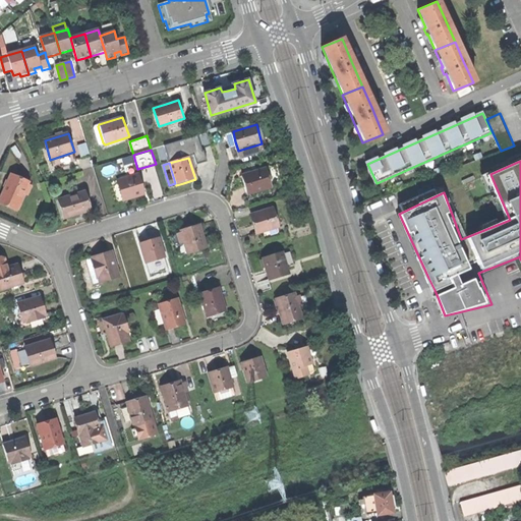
[(269,179),(279,176),(276,166),(242,176),(245,184),(248,194),(272,188),(269,179)]
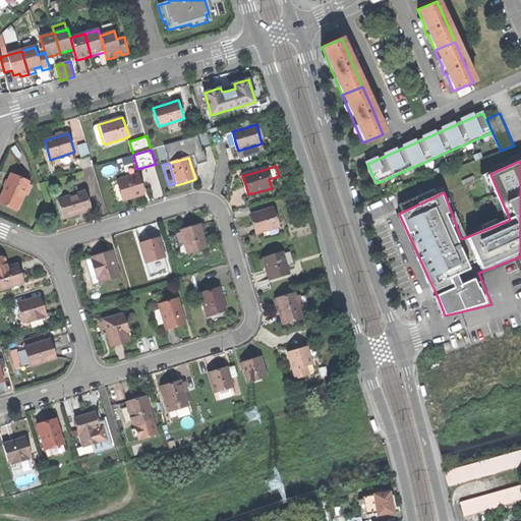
[(27,183),(29,181),(11,174),(5,189),(0,199),(17,207),(23,192),(27,183)]
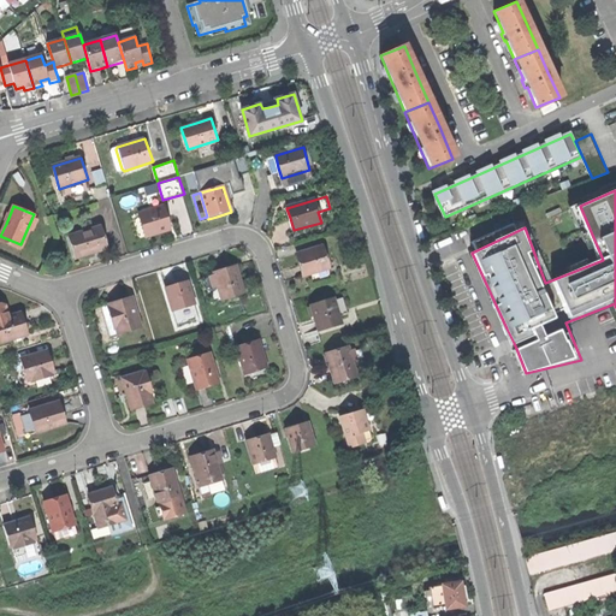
[(172,229),(165,206),(142,213),(149,236),(158,234),(172,229)]
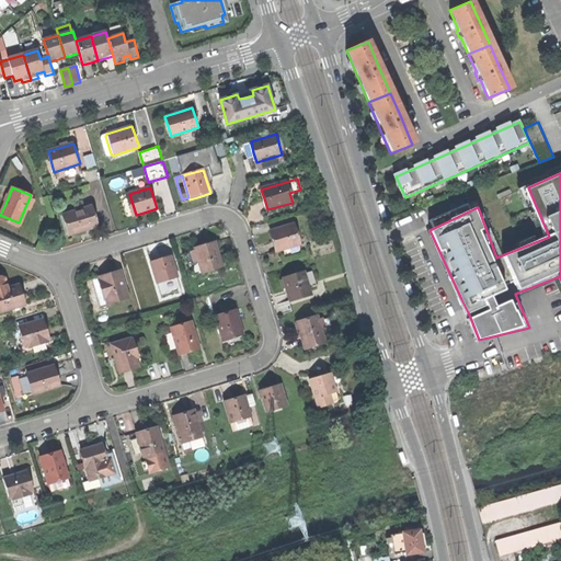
[(68,214),(75,235),(87,230),(98,227),(91,207),(68,214)]
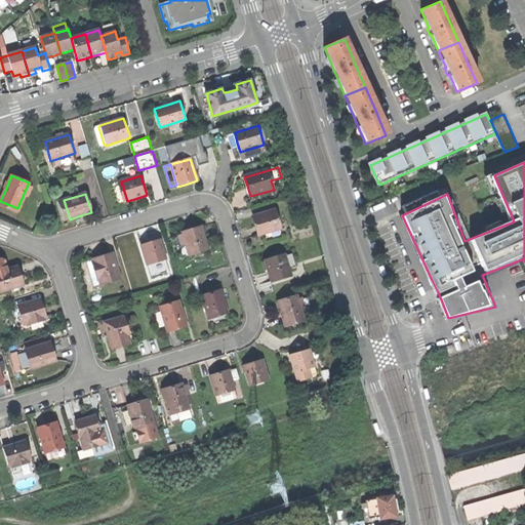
[(0,203),(16,211),(17,208),(0,201),(0,203)]
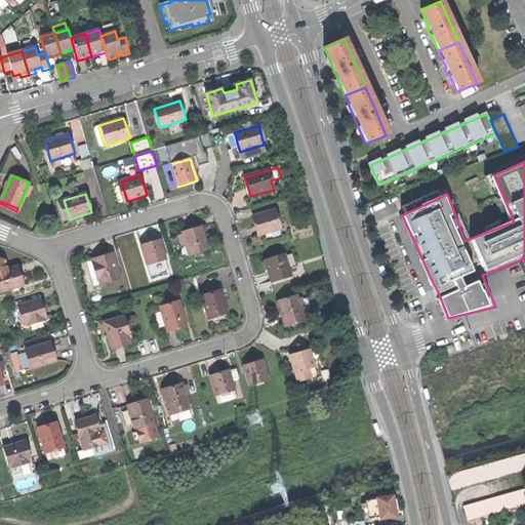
[(282,229),(276,210),(255,215),(258,226),(261,235),(282,229)]
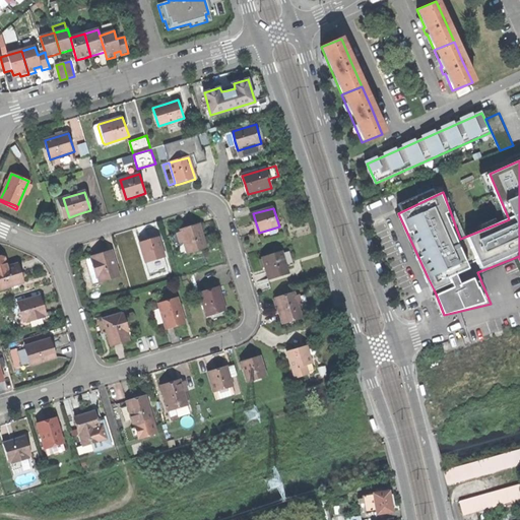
[(187,254),(205,247),(202,237),(198,225),(180,231),(187,254)]
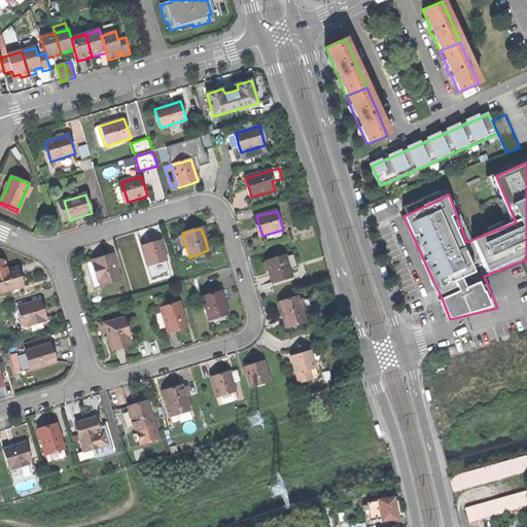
[(148,268),(167,260),(161,241),(150,244),(142,246),(148,268)]
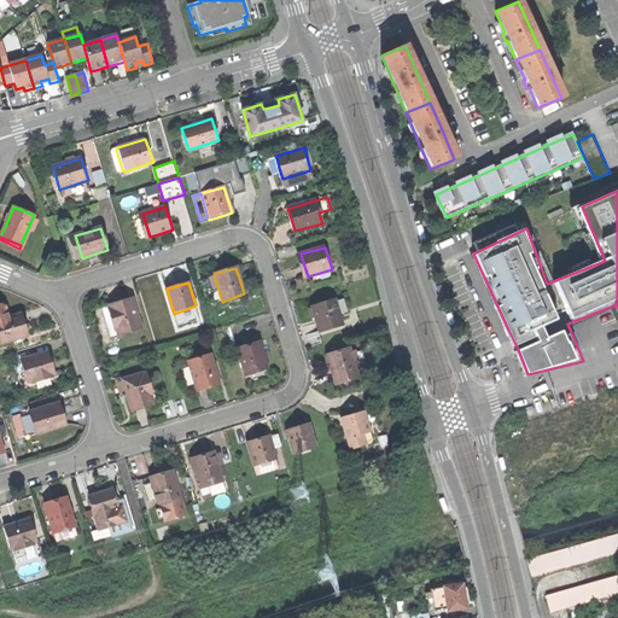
[(344,325),(336,298),(313,307),(318,324),(320,332),(344,325)]
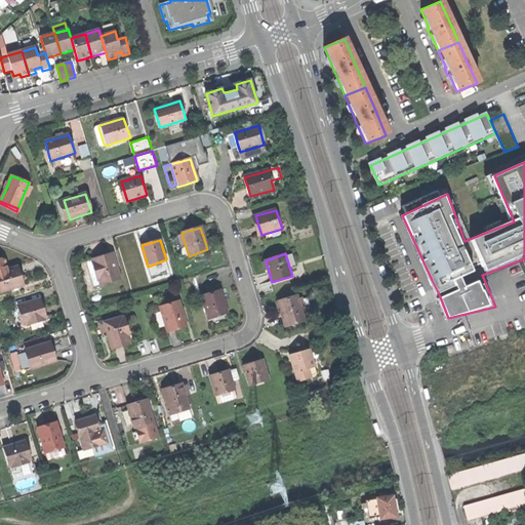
[(101,285),(120,279),(112,254),(102,257),(92,260),(101,285)]
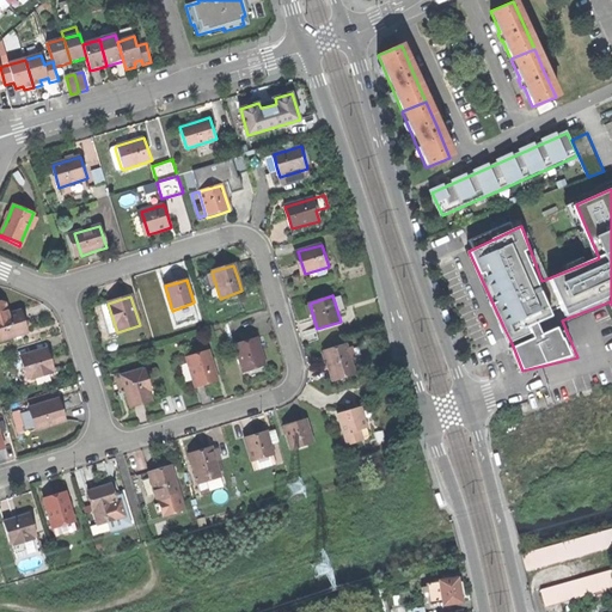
[(0,336),(1,342),(26,334),(19,312),(11,314),(10,308),(7,303),(2,301),(0,301),(0,336)]
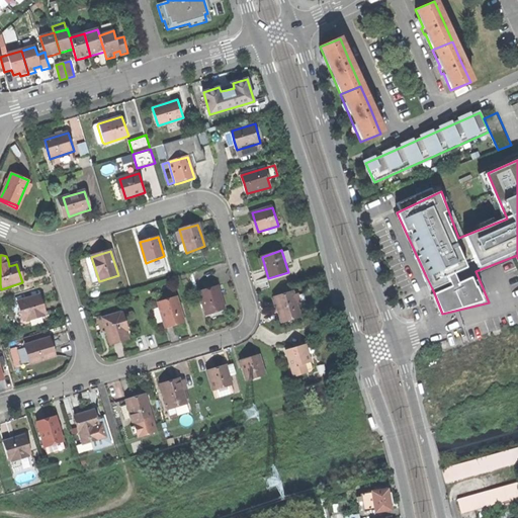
[(217,286),(198,291),(204,316),(224,310),(221,297),(217,286)]
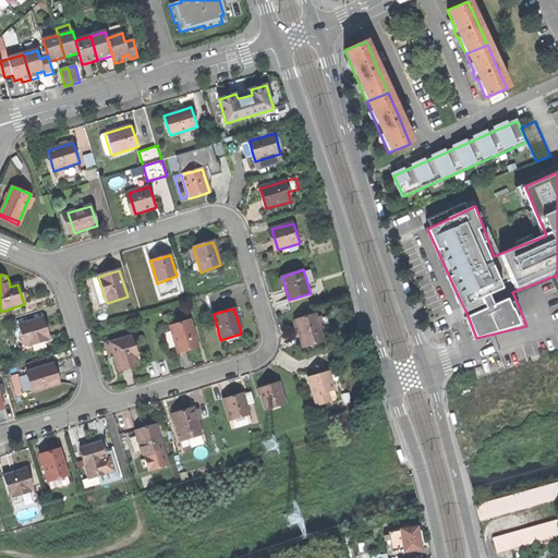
[(323,338),(317,316),(295,323),(298,331),(301,343),(323,338)]
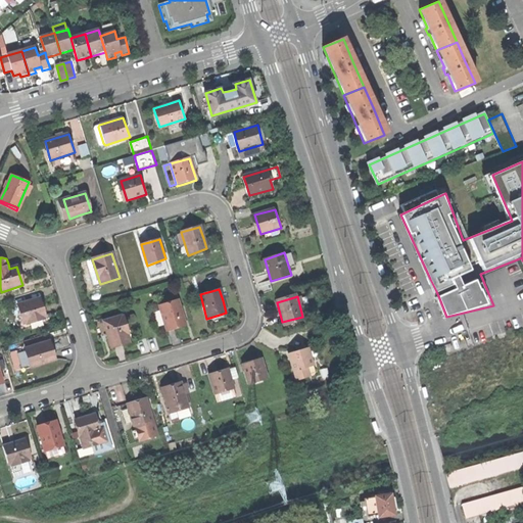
[(22,324),(47,317),(45,308),(42,298),(17,305),(22,324)]
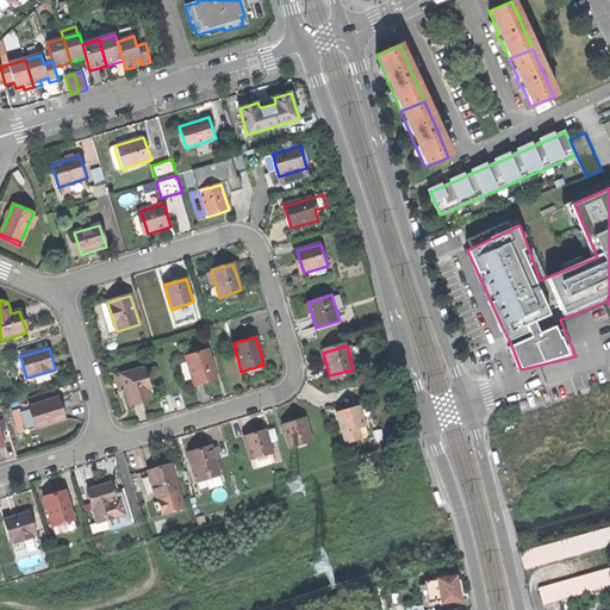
[(185,358),(193,386),(203,384),(215,379),(207,352),(185,358)]
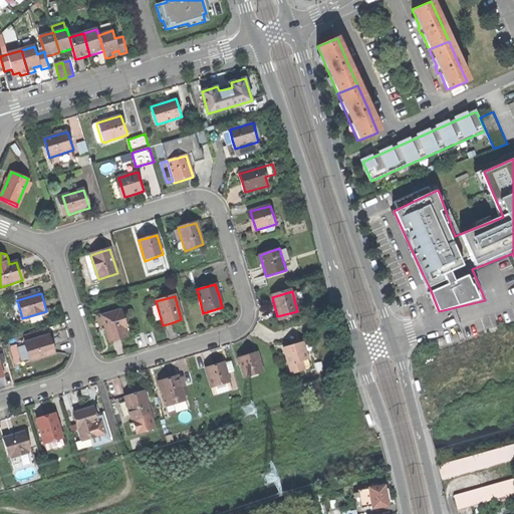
[(117,339),(123,338),(120,329),(123,328),(118,312),(101,317),(109,342),(117,339)]
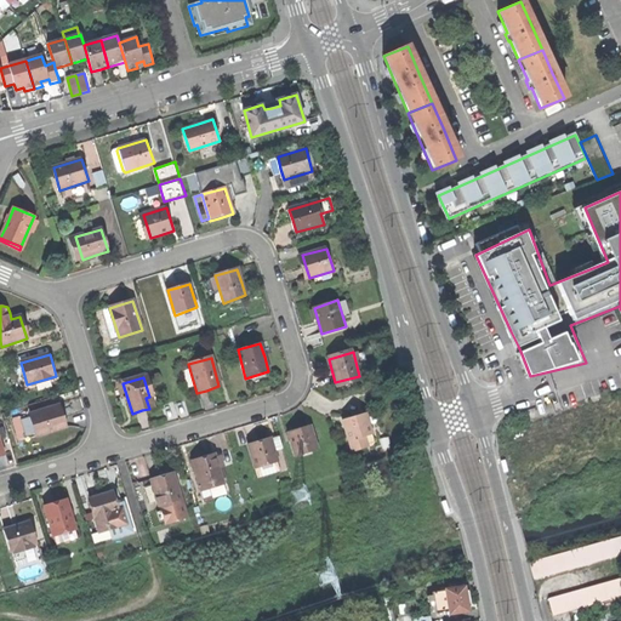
[(60,405),(20,417),(26,439),(44,434),(67,428),(60,405)]
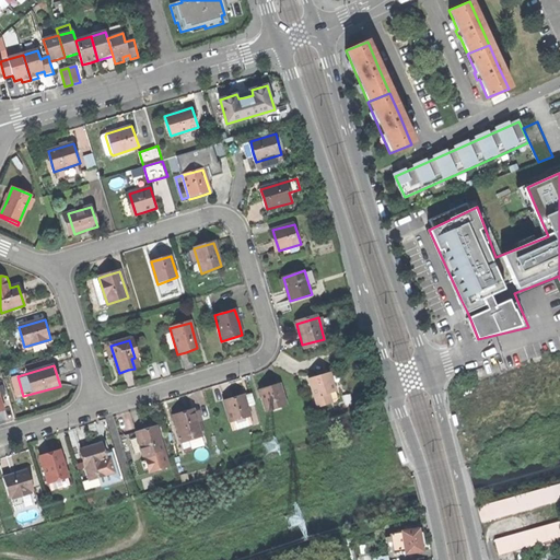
[(324,374),(318,375),(319,377),(311,381),(318,407),(333,403),(329,393),(336,391),(330,372),(324,374)]
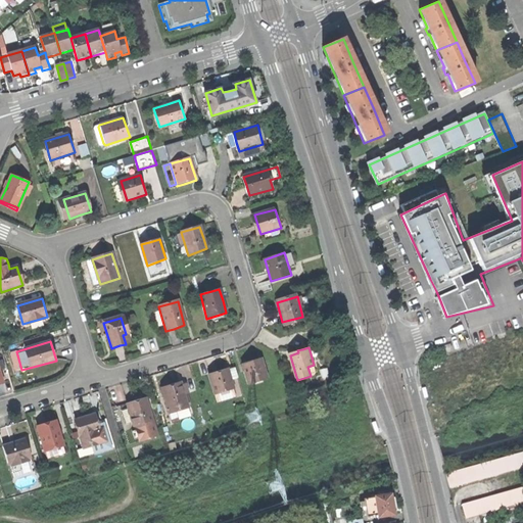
[(268,379),(262,359),(251,361),(243,364),(249,384),(268,379)]
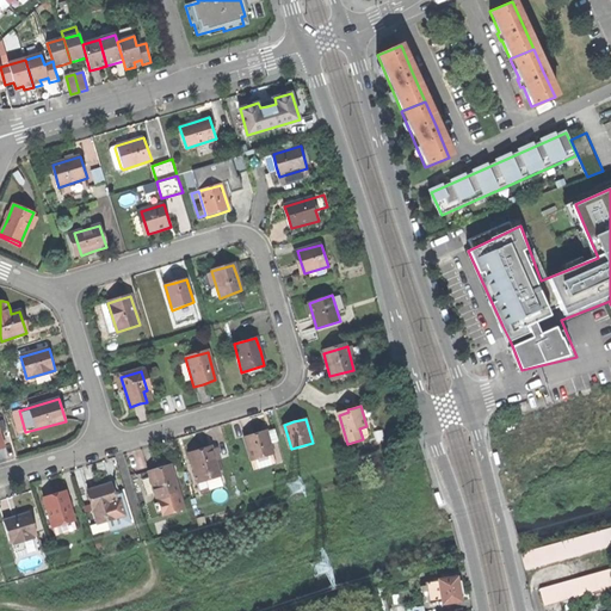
[(252,462),(275,455),(267,430),(255,434),(245,437),(252,462)]
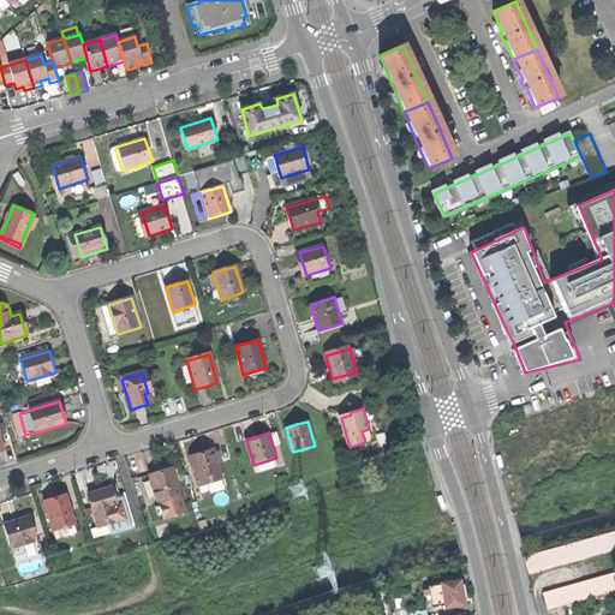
[(215,453),(214,449),(202,453),(191,457),(199,483),(221,476),(219,465),(215,453)]
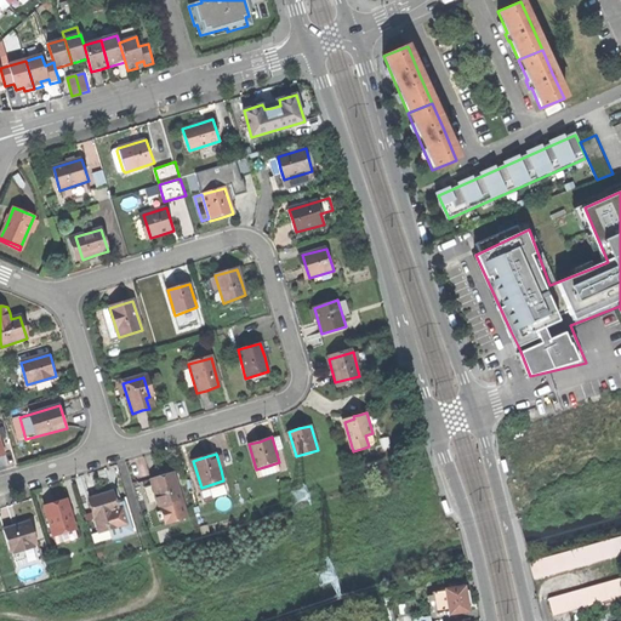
[(183,502),(174,474),(163,478),(152,480),(160,510),(161,510),(166,525),(186,519),(181,503),(183,502)]
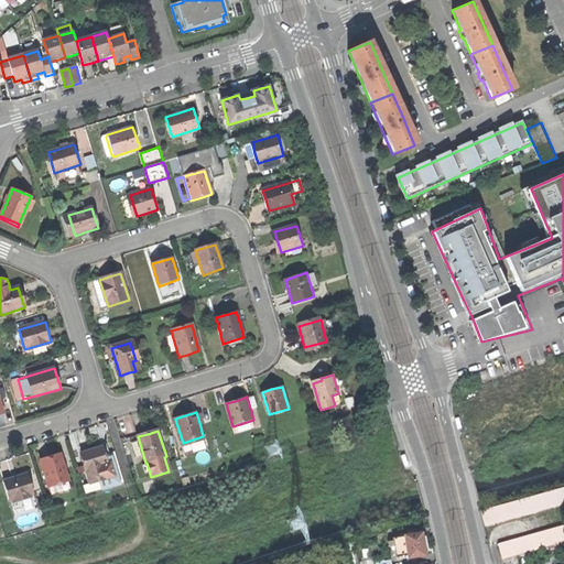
[(205,440),(203,436),(183,443),(184,446),(205,440)]
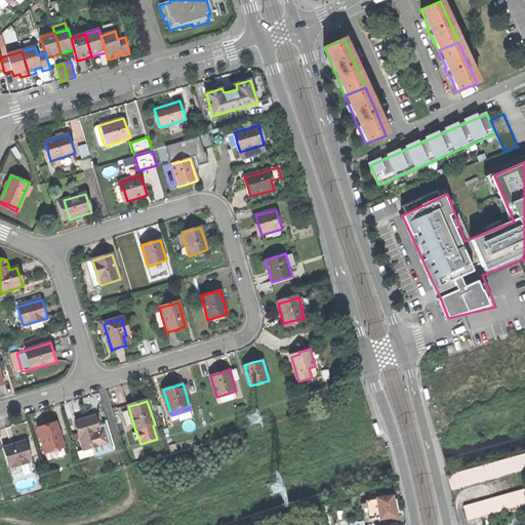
[(97,422),(95,416),(87,418),(76,421),(84,450),(93,448),(95,456),(113,450),(106,426),(99,428),(97,422)]
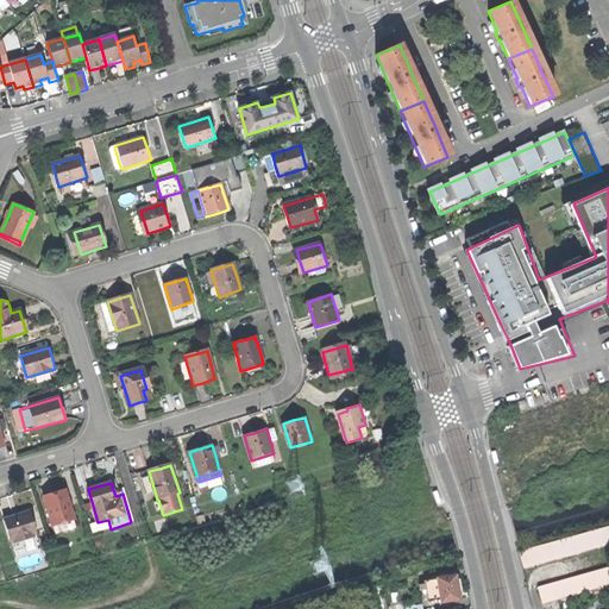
[(125,488),(113,490),(115,496),(123,494),(131,522),(136,521),(125,488)]
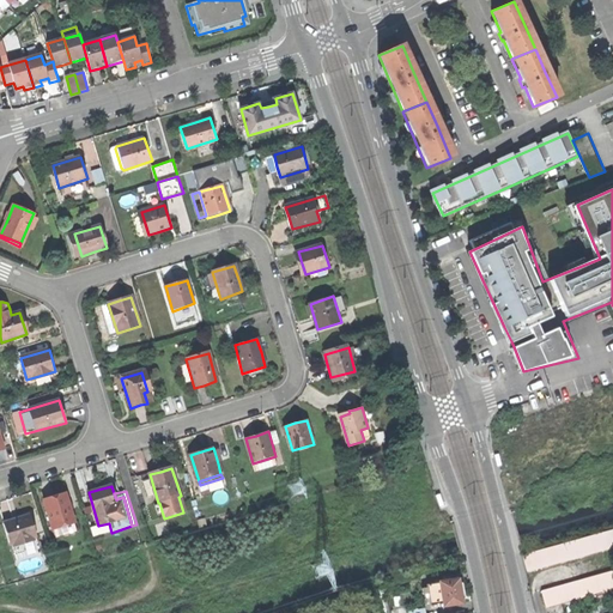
[(53,529),(76,523),(67,495),(55,497),(44,501),(53,529)]
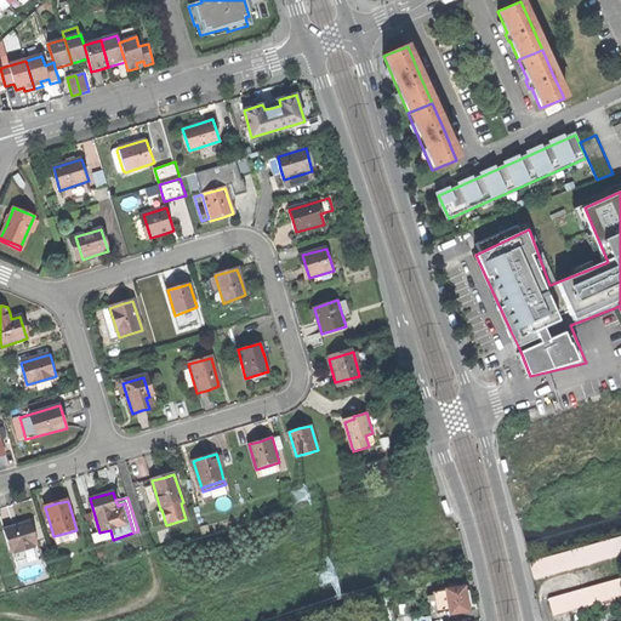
[(38,543),(30,522),(15,527),(5,529),(11,552),(13,551),(34,545),(38,543)]
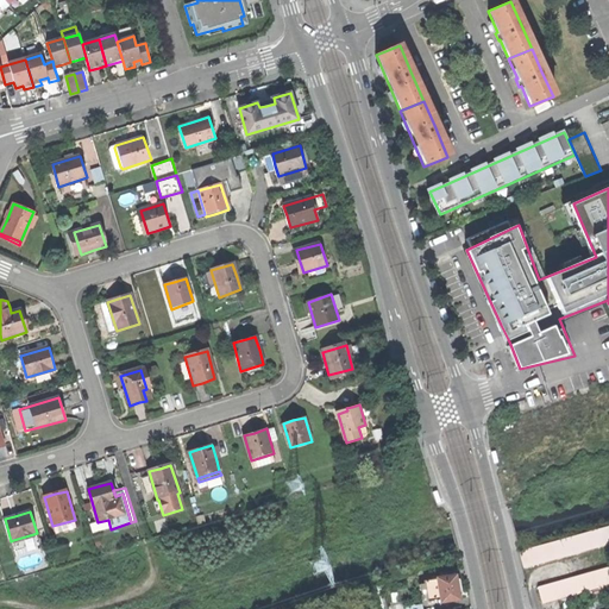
[(608,526),(519,552),(522,567),(608,542),(608,526)]
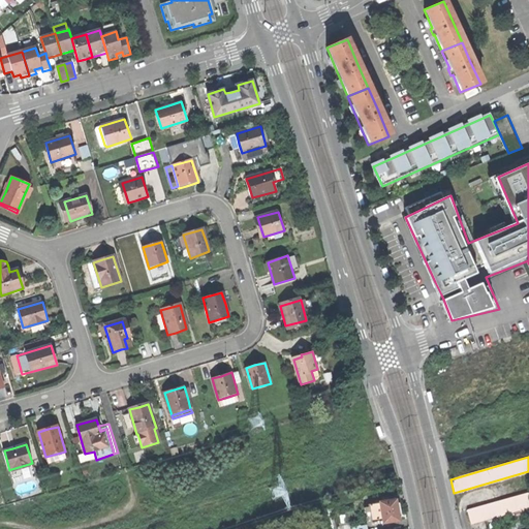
[(528,492),(467,510),(471,524),(528,507),(528,492)]
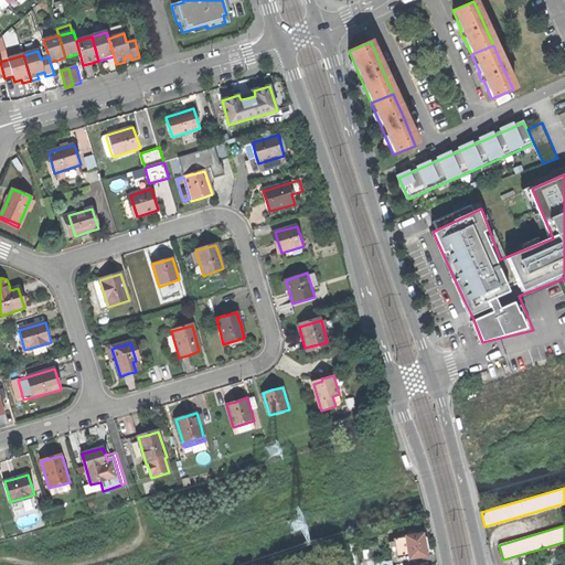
[(423,534),(414,535),(408,536),(405,536),(405,539),(407,554),(408,560),(426,556),(426,553),(423,534)]
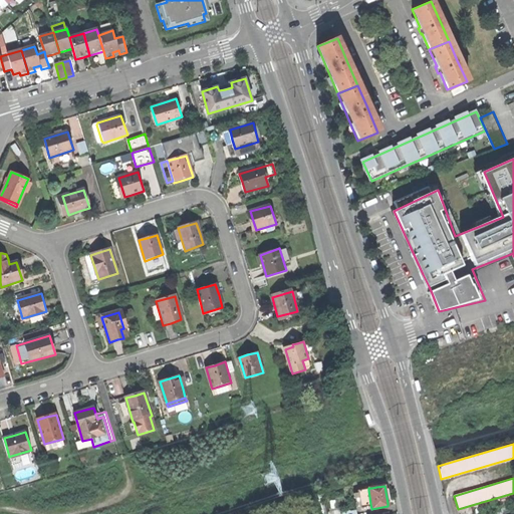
[(362,506),(370,504),(368,490),(359,491),(362,506)]
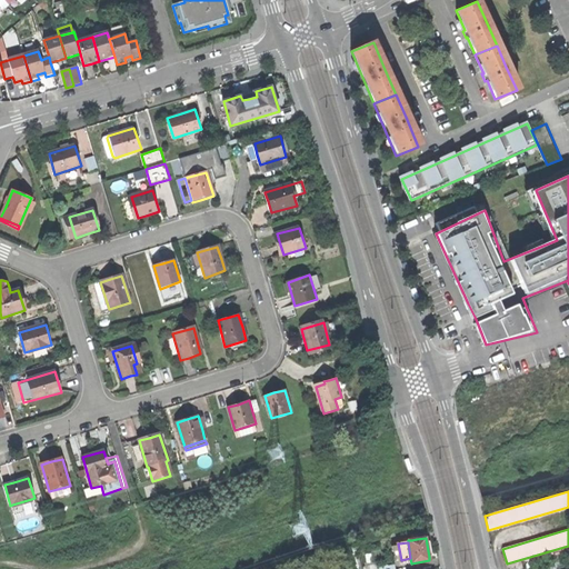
All buildings are outlined.
